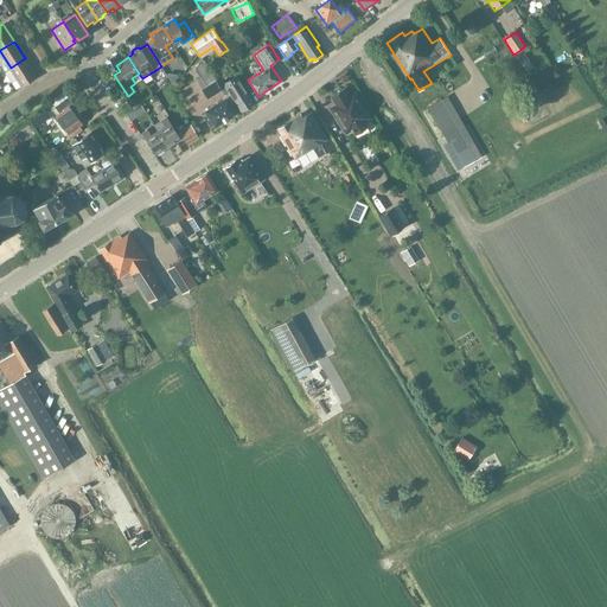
[(11,68),(21,85),(37,76),(25,58),(11,68)]
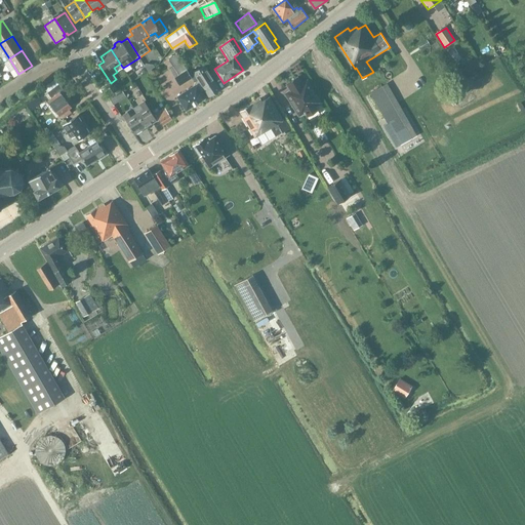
[(180,84),(193,77),(177,53),(169,59),(173,66),(170,69),(180,84)]
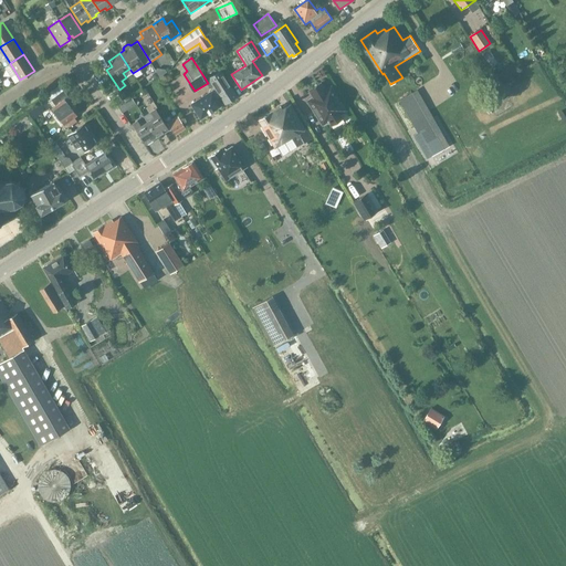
[(209,79),(226,104),(238,96),(221,71),(209,79)]
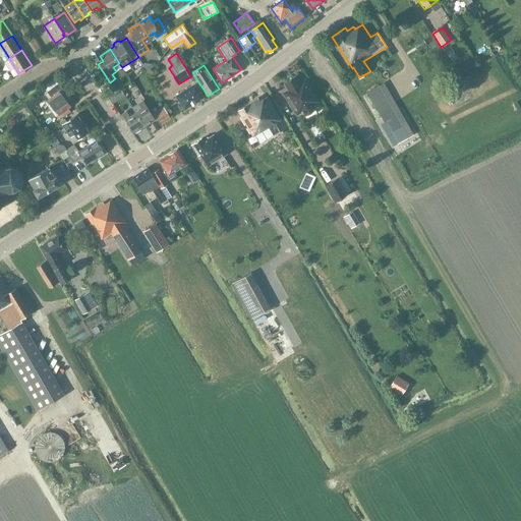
[(102,99),(114,93),(99,66),(87,72),(102,99)]
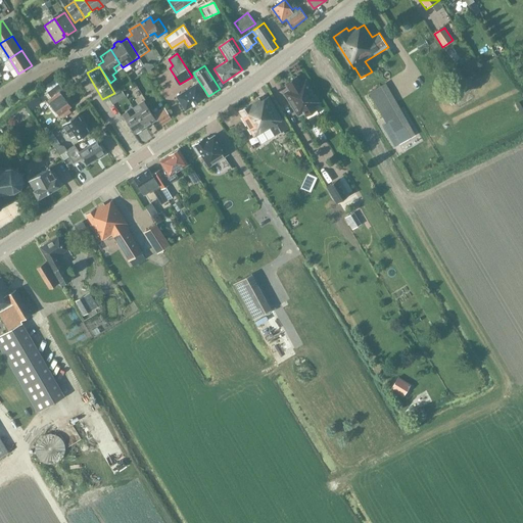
[(315,105),(321,102),(306,80),(301,83),(297,77),(286,84),(290,90),(285,93),(298,115),(304,112),(306,115),(317,109),(315,105)]
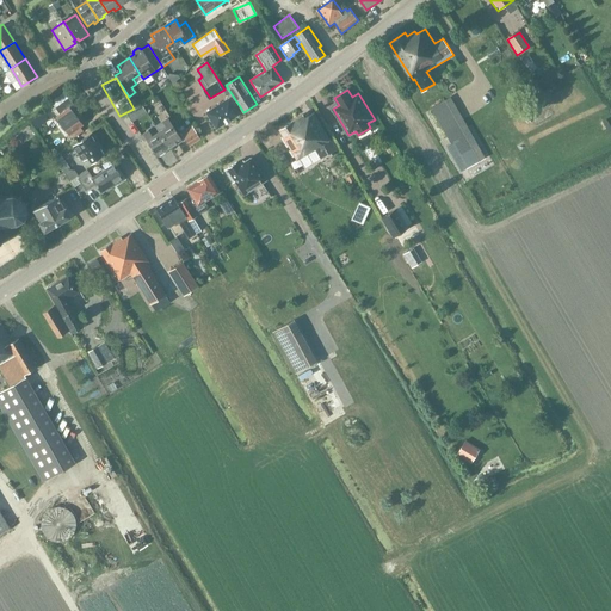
[(61,113),(56,117),(69,135),(84,124),(71,106),(74,104),(69,98),(57,107),(61,113)]
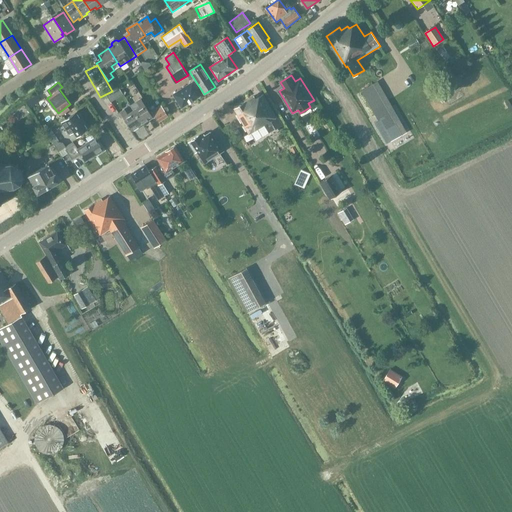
[(181,107),(201,95),(192,82),(185,86),(183,83),(179,85),(181,89),(173,94),(181,107)]
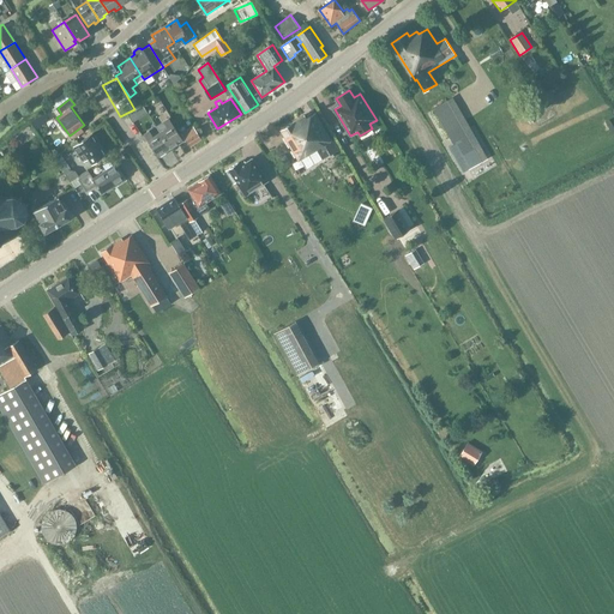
[(455,98),(434,109),(462,157),(482,146),(455,98)]
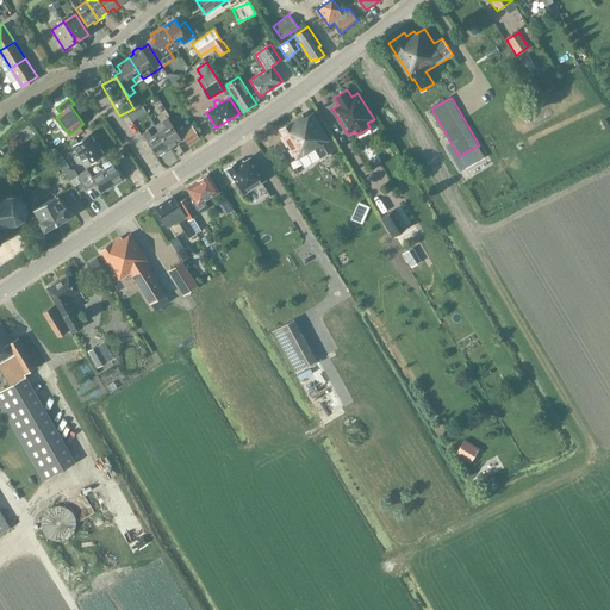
[(142,106),(129,116),(132,122),(147,112),(142,106)]
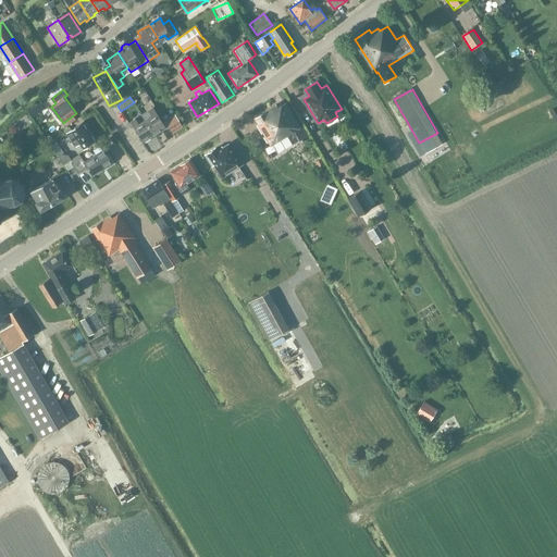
[(276,104),(255,119),(271,146),(291,134),(294,137),(297,136),(301,144),(304,141),(302,139),(308,136),(302,126),(300,128),(286,102),(277,108),(276,104)]
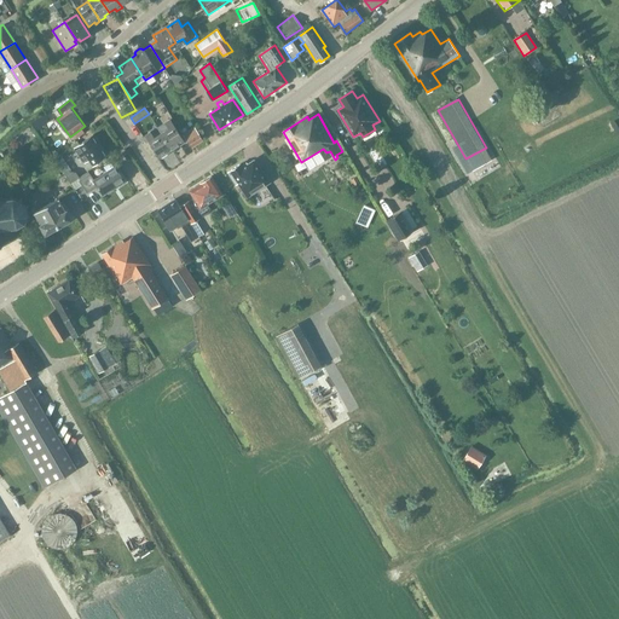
[(168,128),(161,132),(173,150),(185,142),(171,120),(165,123),(168,128)]
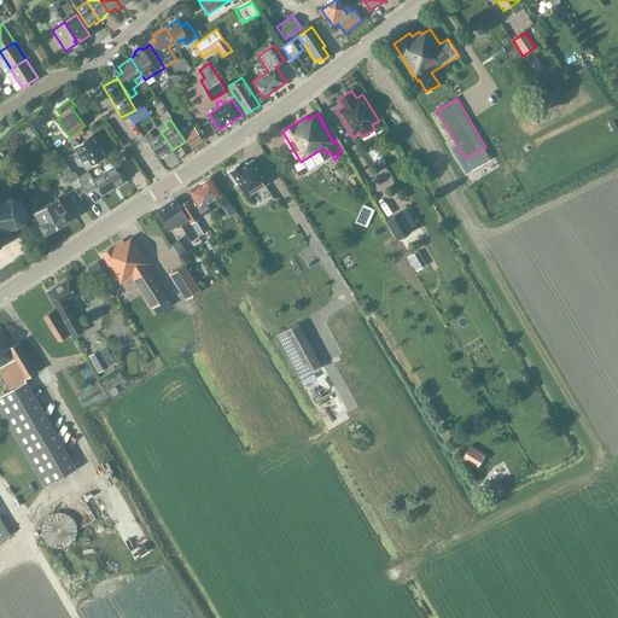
[(116,121),(111,123),(122,144),(128,140),(116,121)]
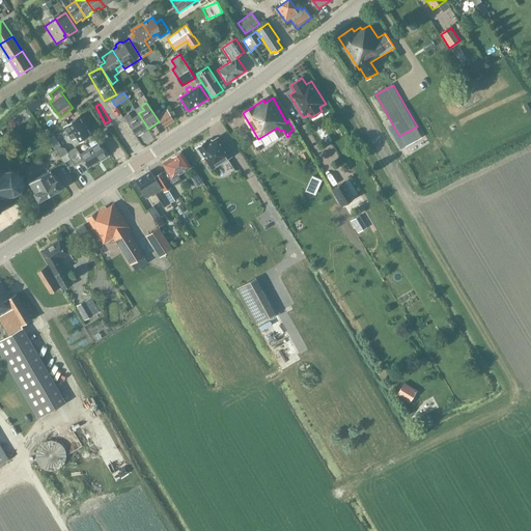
[(164,127),(174,120),(167,109),(158,115),(164,127)]
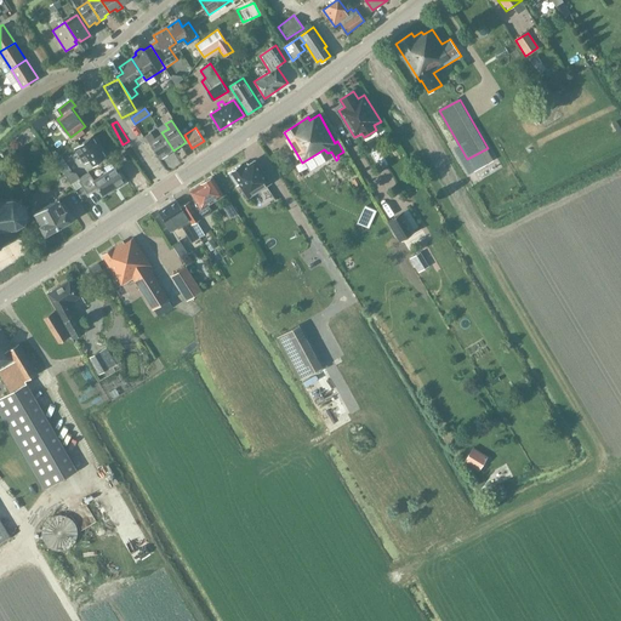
[(161,158),(174,151),(161,132),(154,138),(151,134),(147,136),(161,158)]
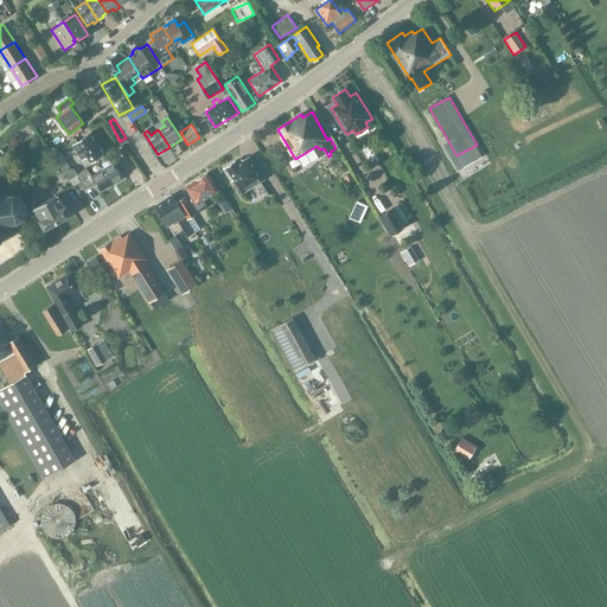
[(74,145),(84,159),(88,157),(91,161),(106,152),(93,132),(74,145)]
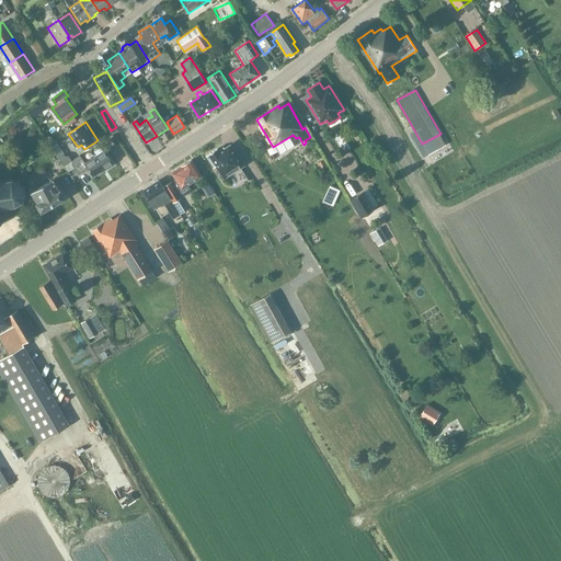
[(342,137),(343,139),(338,142),(341,148),(356,138),(352,130),(342,137)]
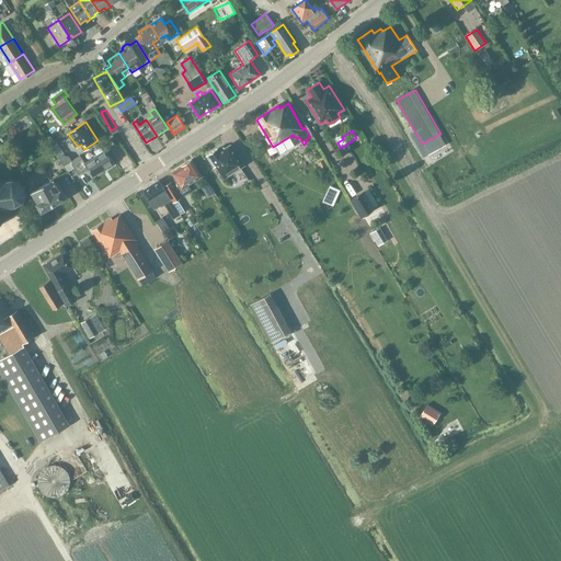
[(218,149),(206,157),(214,168),(216,167),(224,179),(244,165),(231,145),(225,149),(224,148),(219,150),(218,149)]
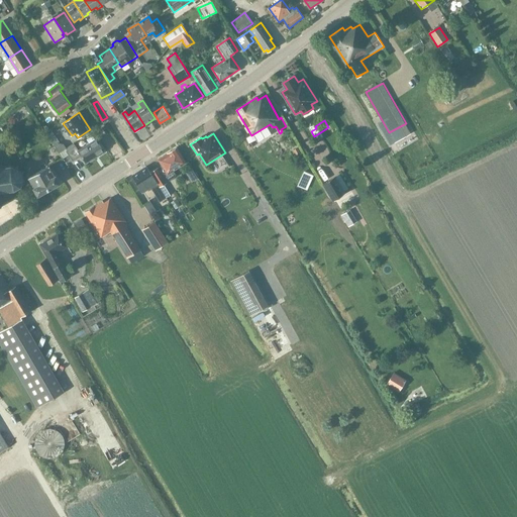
[(60,152),(66,162),(72,159),(73,161),(81,156),(85,162),(94,156),(94,158),(105,150),(97,138),(79,149),(75,143),(67,148),(60,152)]
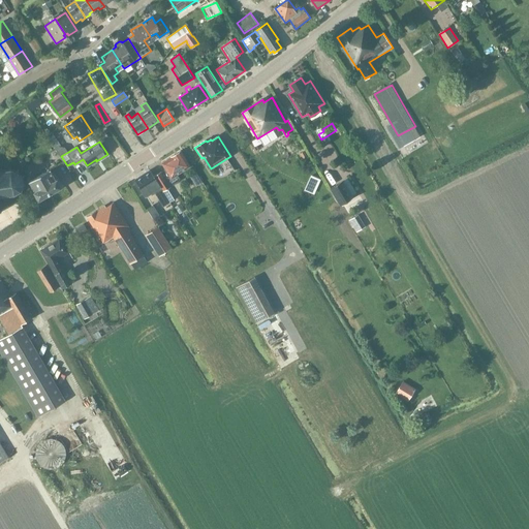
[(68,152),(65,147),(59,146),(55,148),(61,156),(68,152)]
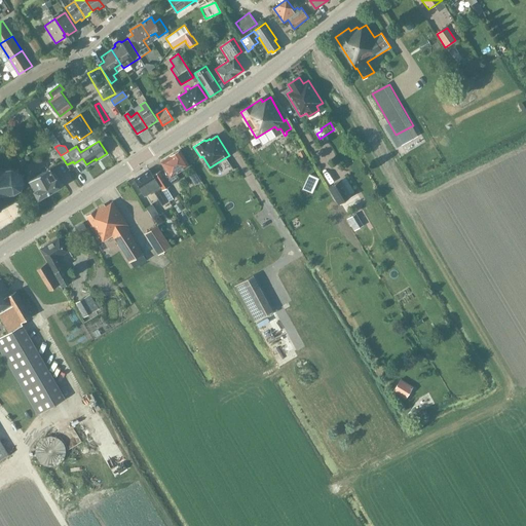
[(160,171),(153,176),(160,186),(162,190),(166,188),(178,181),(179,177),(177,174),(189,165),(180,150),(161,162),(165,168),(161,172),(160,171)]
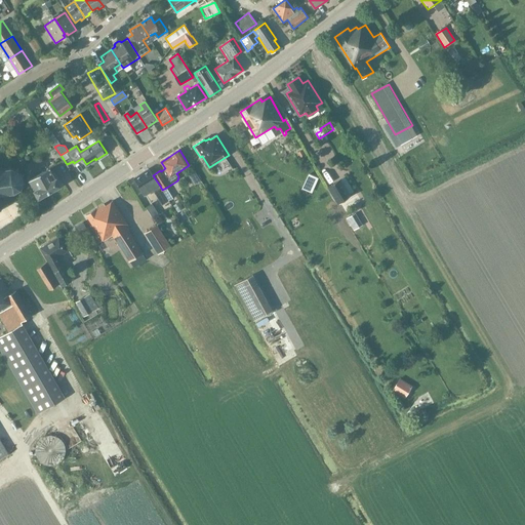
[(255,196),(246,182),(242,184),(229,163),(216,171),(240,206),(255,196)]
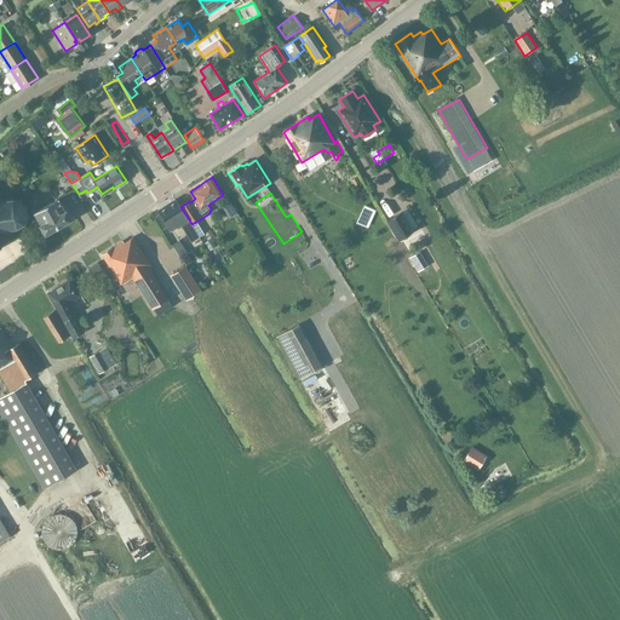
[(0,248),(1,247),(0,246),(0,239),(1,240),(0,237),(0,230),(6,230),(6,233),(9,233),(7,229),(15,228),(16,230),(17,230),(16,228),(23,224),(26,227),(27,225),(24,223),(28,217),(30,218),(30,217),(28,216),(27,208),(29,207),(26,207),(22,202),(23,200),(22,199),(21,201),(13,200),(13,197),(12,197),(12,200),(4,201),(4,199),(1,199),(1,201),(0,201),(0,248)]
